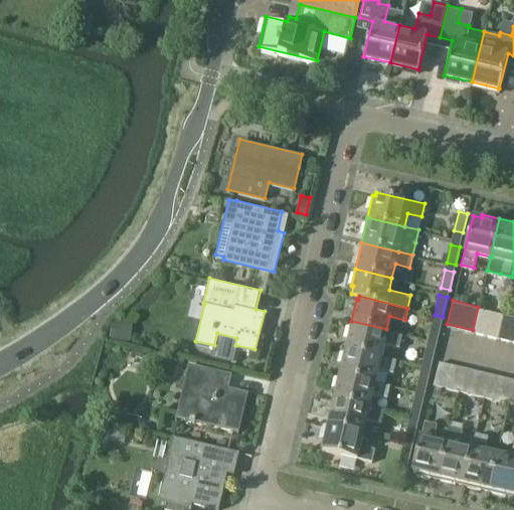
[(478,307),(473,330),(498,336),(504,313),(478,307)]
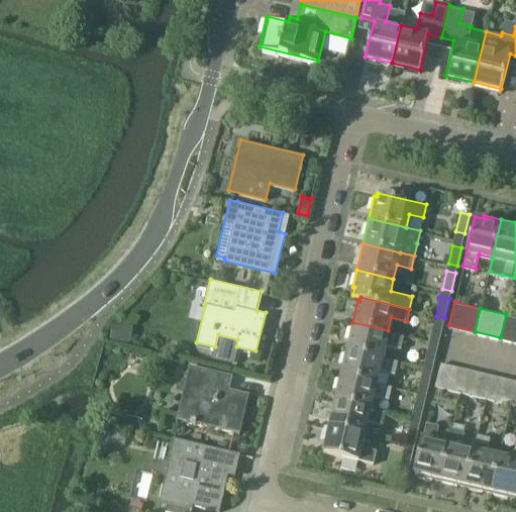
[(515,316),(506,314),(500,337),(515,340),(515,316)]
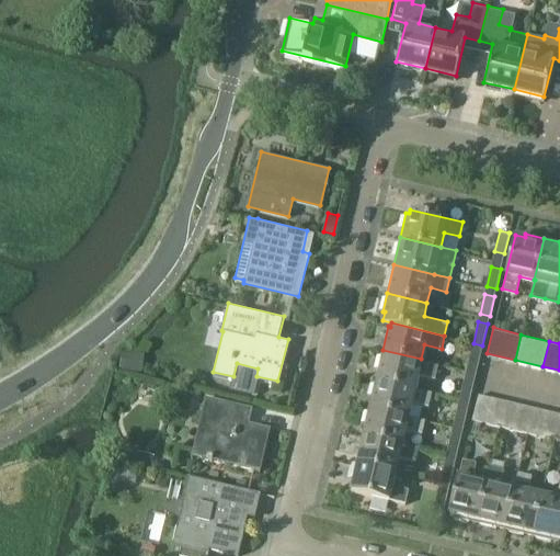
[(375,377),(415,387),(419,373),(434,376),(437,363),(421,359),(383,350),(375,377)]
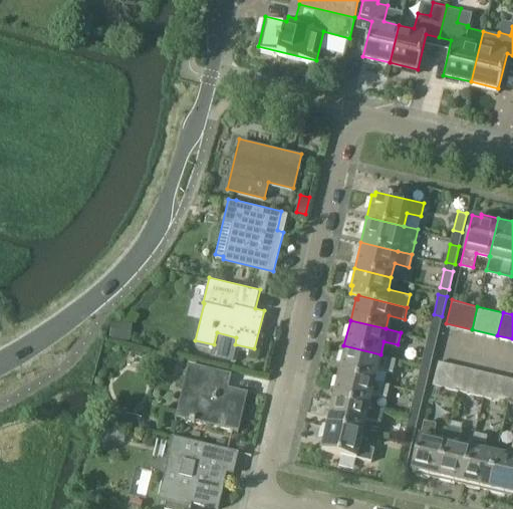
[(432,320),(428,338),(436,341),(441,322),(432,320)]
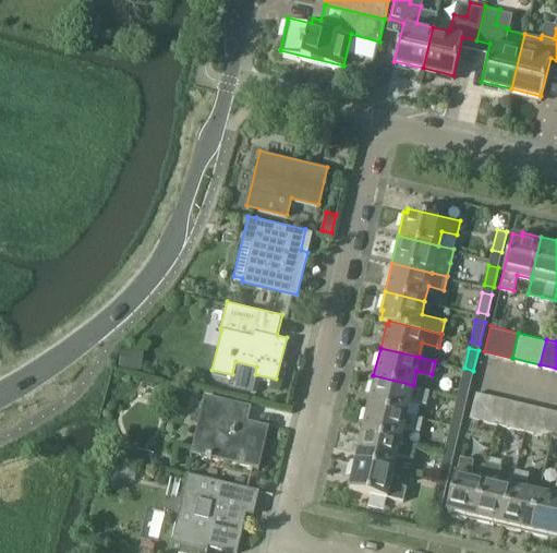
[(413,385),(373,375),(367,403),(407,412),(410,398),(425,403),(428,388),(413,385)]
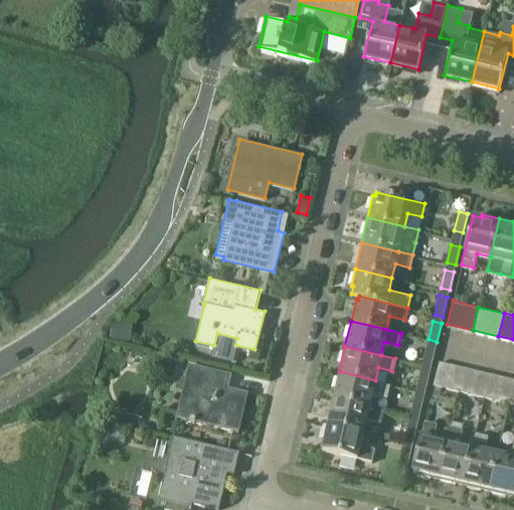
[(426,346),(422,365),(432,367),(436,348),(426,346)]
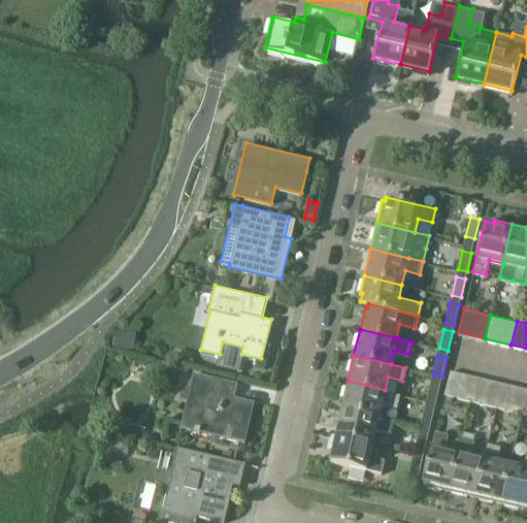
[(471,398),(476,376),(450,369),(445,392),(471,398)]
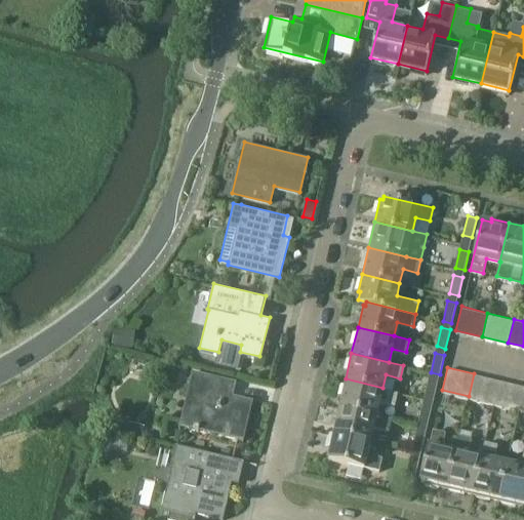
[(242,438),(252,398),(233,393),(236,380),(193,369),(180,423),(242,438)]
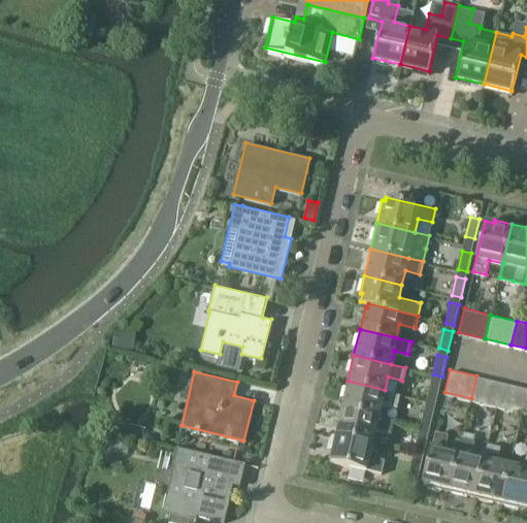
[(496,404),(501,382),(476,376),(471,398),(496,404)]
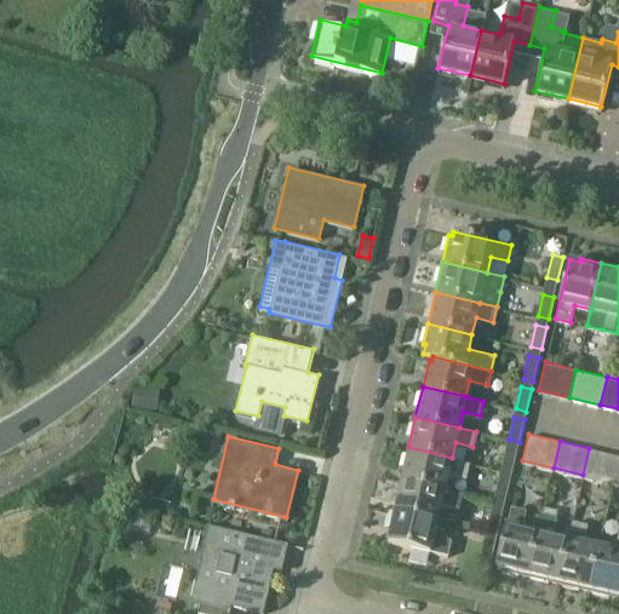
[(469,462),(452,458),(408,447),(401,477),(445,488),(448,472),(465,477),(469,462)]
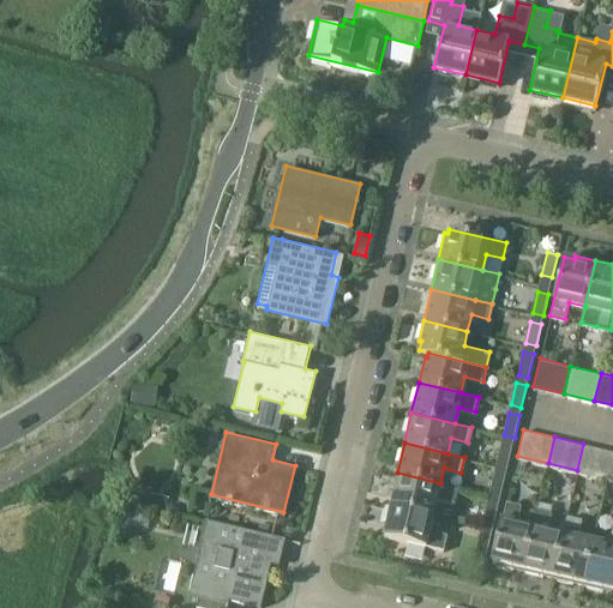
[(502,443),(497,465),(508,468),(512,445),(502,443)]
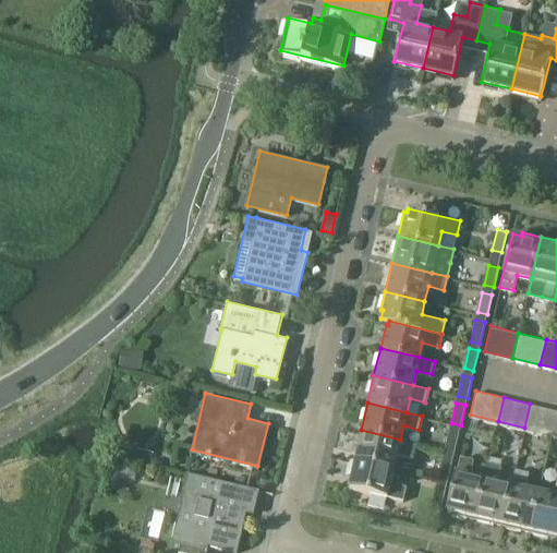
[(530,404),(524,428),(552,434),(556,415),(556,410),(530,404)]
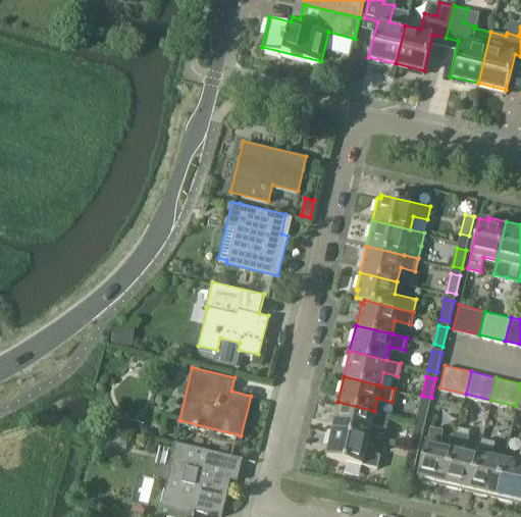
[(374,411),(337,402),(331,428),(368,437),(371,423),(386,427),(389,414),(374,411)]
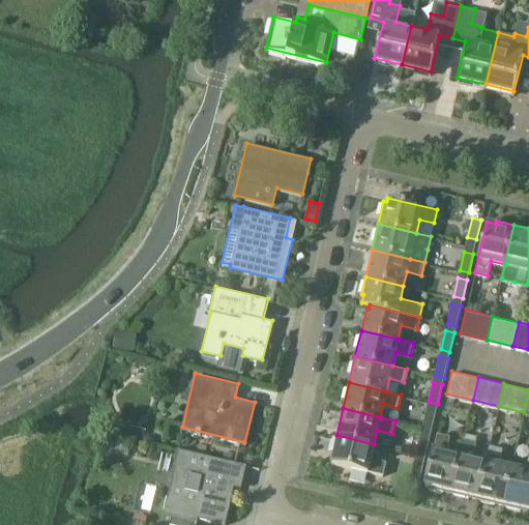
[(427,408),(422,428),(432,430),(436,410),(427,408)]
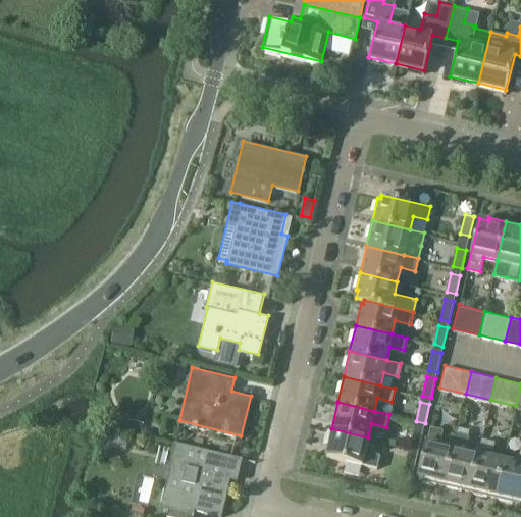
[(445,484),(454,446),(439,443),(443,428),(431,425),(419,475),(422,476),(422,479),(445,484)]
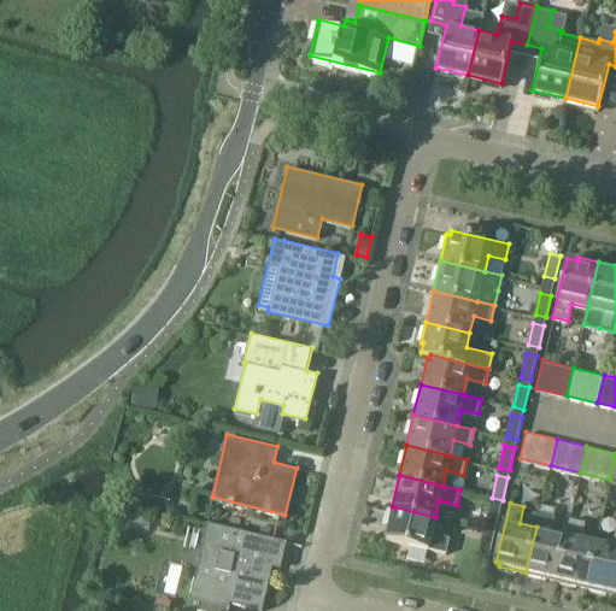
[(491,505),(485,528),(496,530),(500,507),(491,505)]
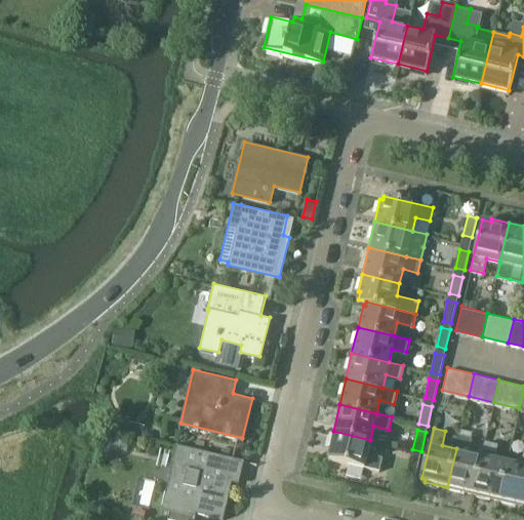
[(370,440),(333,431),(329,448),(330,448),(328,456),(379,468),(381,456),(367,452),(370,440)]
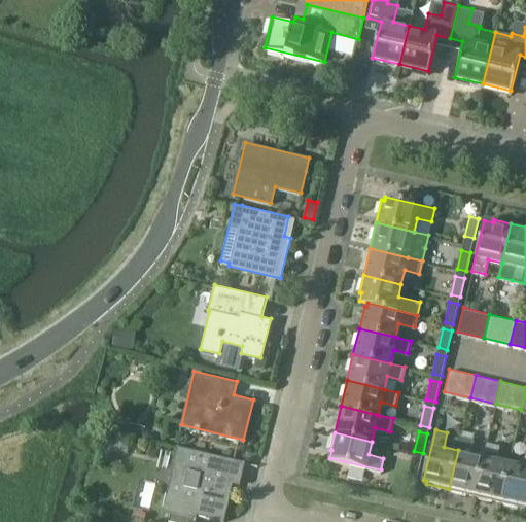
[(474,495),(483,456),(470,453),(474,439),(461,436),(458,450),(449,489),(474,495)]
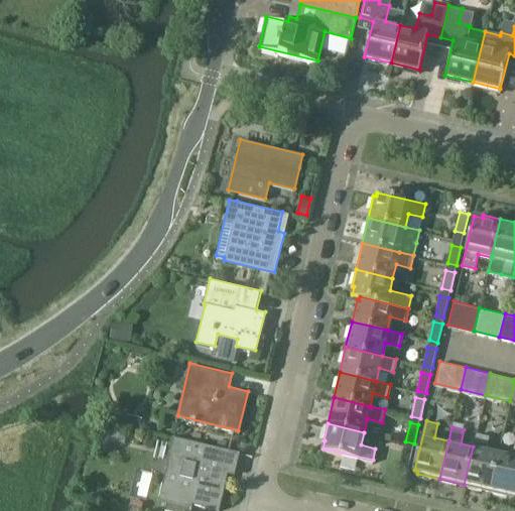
[(473,446),(464,485),(489,491),(498,453),(486,450),(490,435),(477,432),(473,446)]
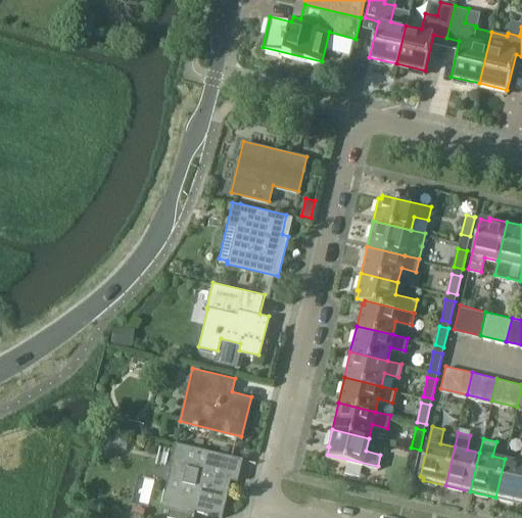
[(177,441),(162,501),(171,503),(169,514),(185,517),(193,517),(196,509),(222,515),(235,456),(177,441)]
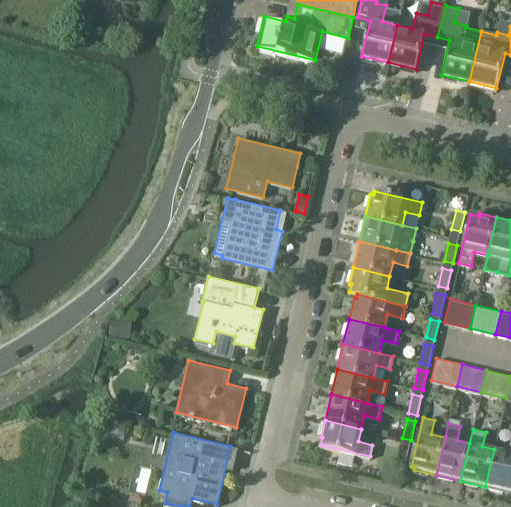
[(400,445),(396,463),(405,465),(409,447),(400,445)]
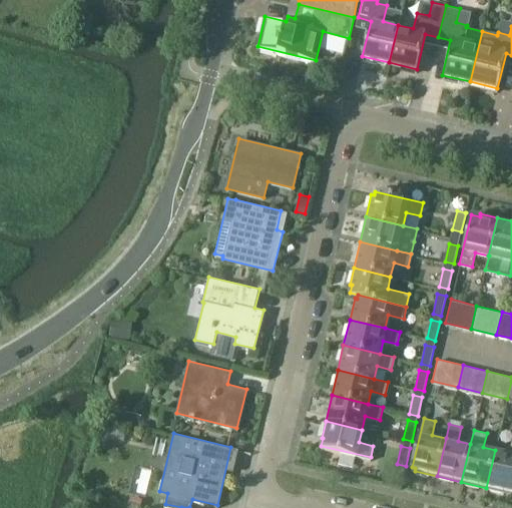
[(511,446),(510,453),(495,450),(486,488),(504,492),(505,490),(511,491),(511,446)]
